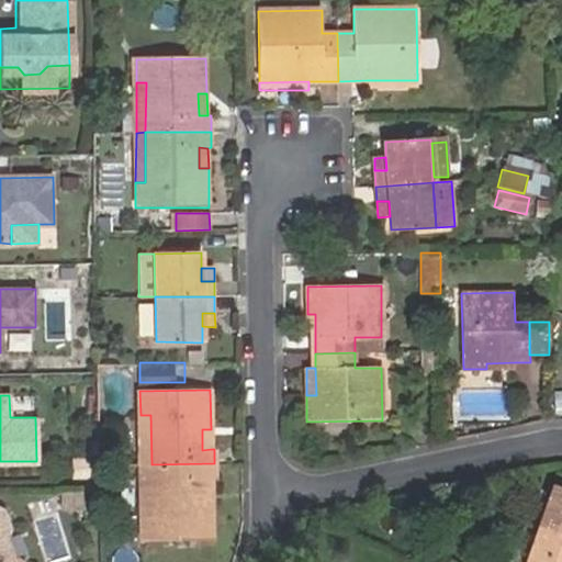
[(141,415),(141,464),(152,464),(150,415),(141,415)]
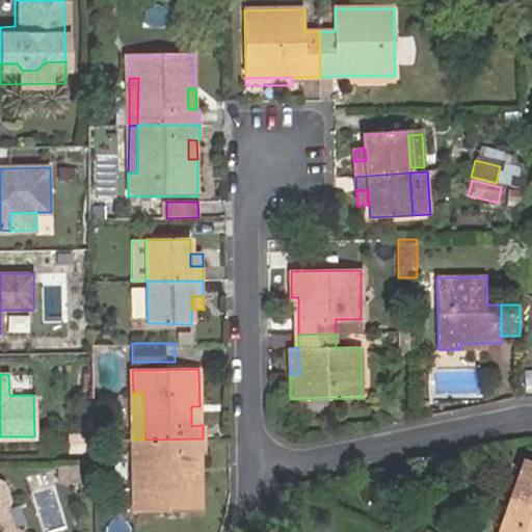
[(191,426),(200,425),(200,406),(191,406),(191,426)]
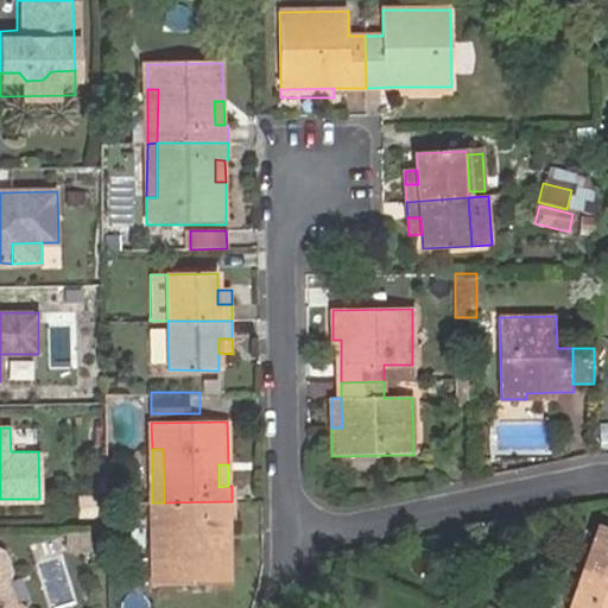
[(232,519),(232,501),(164,502),(165,556),(153,556),(153,583),(229,582),(229,542),(219,542),(219,519),(229,519),(232,519)]
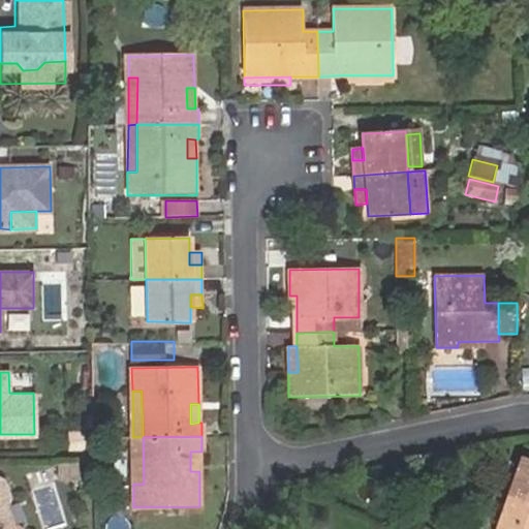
[(143,437),(132,437),(133,484),(144,484),(143,437)]
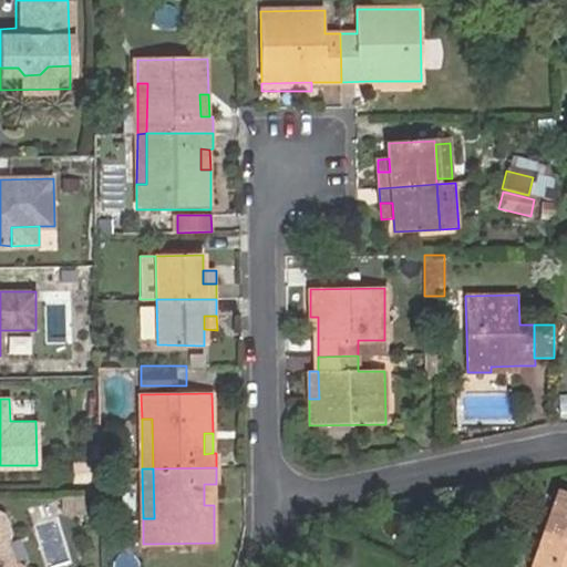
[(214,505),(214,484),(204,484),(204,505),(214,505)]
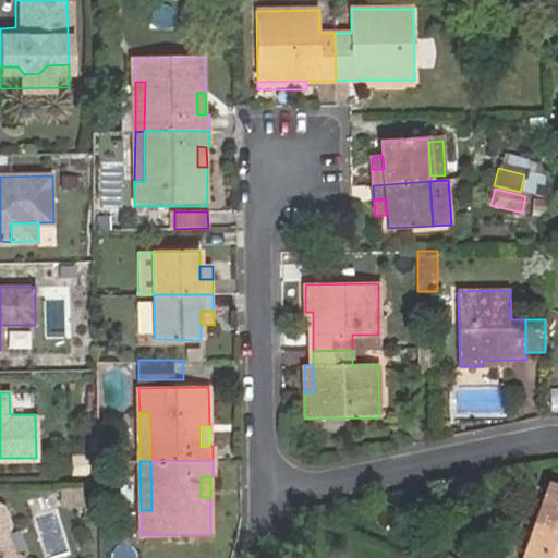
[(557,482),(552,480),(536,523),(557,530),(557,482)]
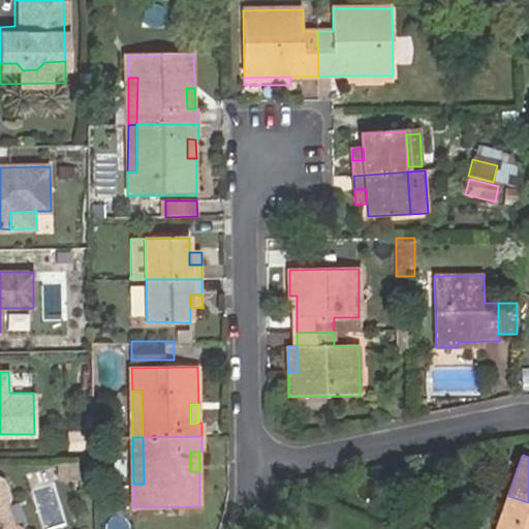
[(83,476),(83,463),(64,464),(64,477),(83,476)]
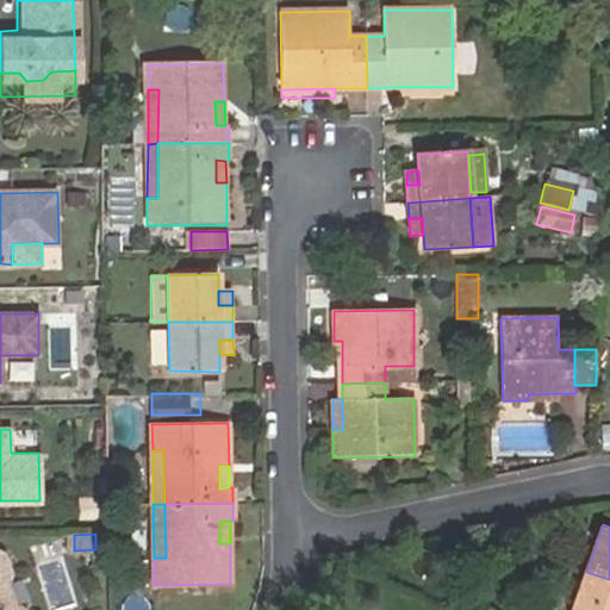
[(0,609),(22,609),(18,609),(10,586),(13,577),(5,556),(0,553),(0,609)]
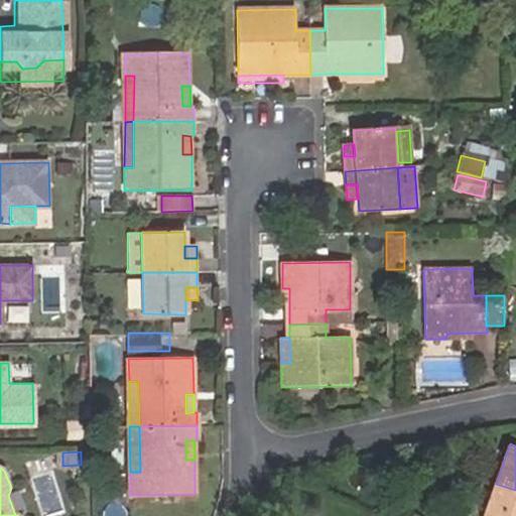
[(515,515),(515,490),(496,484),(484,515),(515,515)]
